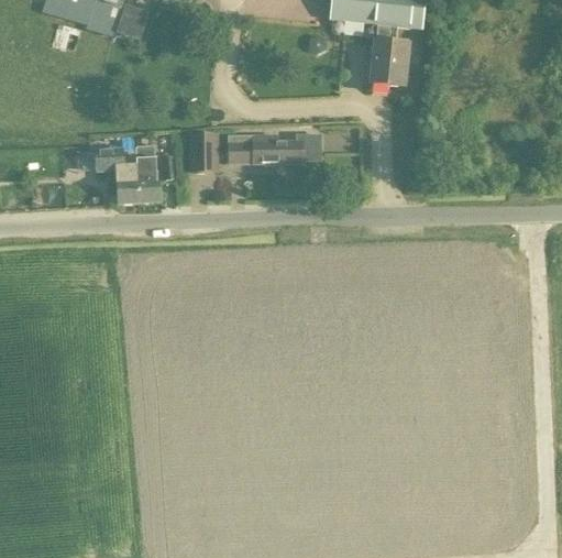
[(86,22),(85,26),(101,31),(112,33),(120,8),(121,8),(123,0),(43,0),(41,9),(86,22)]
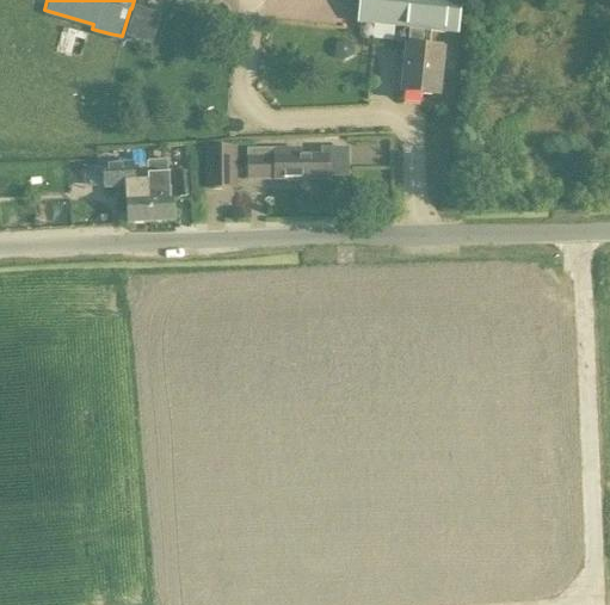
[(408,43),(405,43),(401,88),(437,92),(441,47),(426,44),(427,28),(456,30),(460,0),(362,0),(359,22),(410,25),(408,43)]
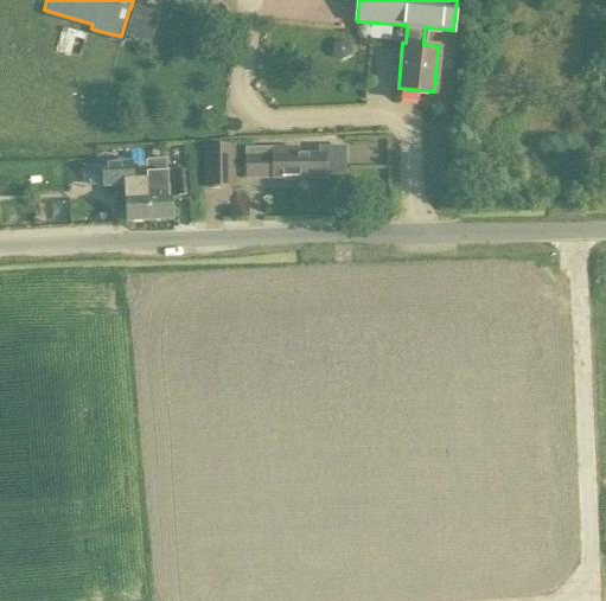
[(152,38),(160,13),(133,5),(125,31),(152,38)]
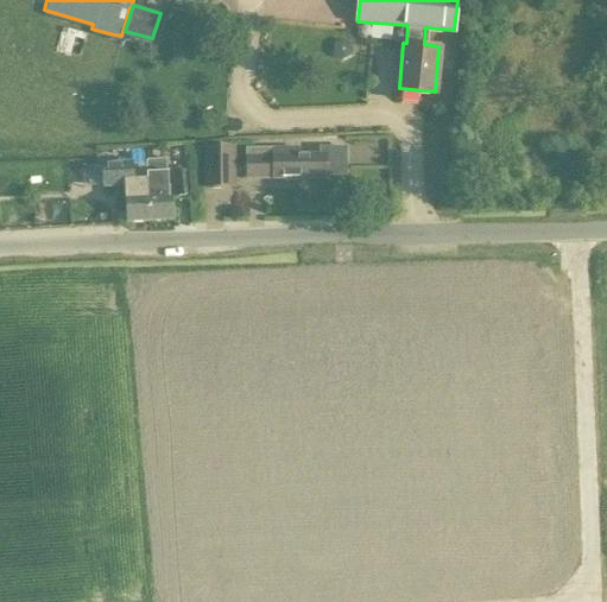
[(235,143),(204,143),(204,187),(235,187),(235,143)]
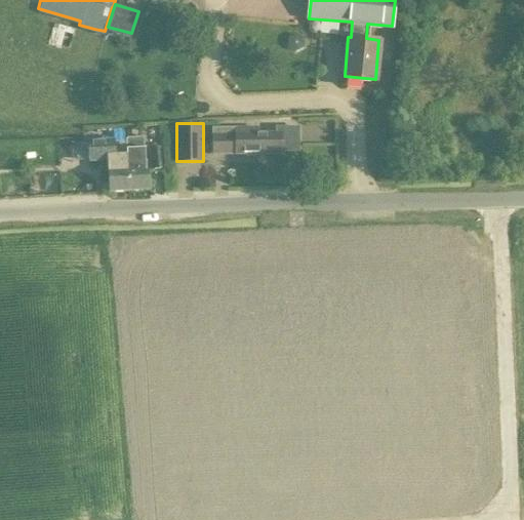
[(282,148),(298,148),(299,123),(276,123),(276,129),(256,129),(256,125),(213,125),(213,152),(282,152),(282,148)]
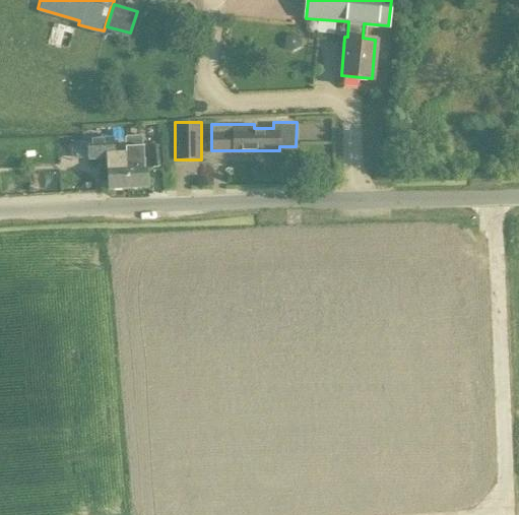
[(108,187),(127,186),(124,136),(107,137),(107,127),(89,128),(89,140),(90,157),(107,156),(108,187)]
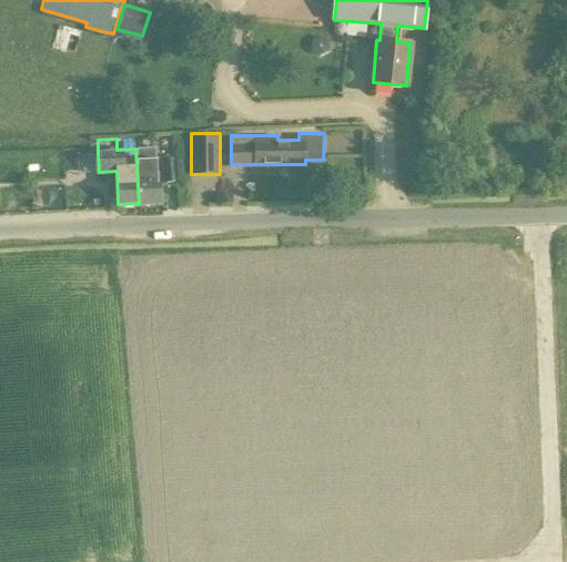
[(161,202),(160,184),(155,184),(153,145),(135,146),(135,149),(139,203),(161,202)]
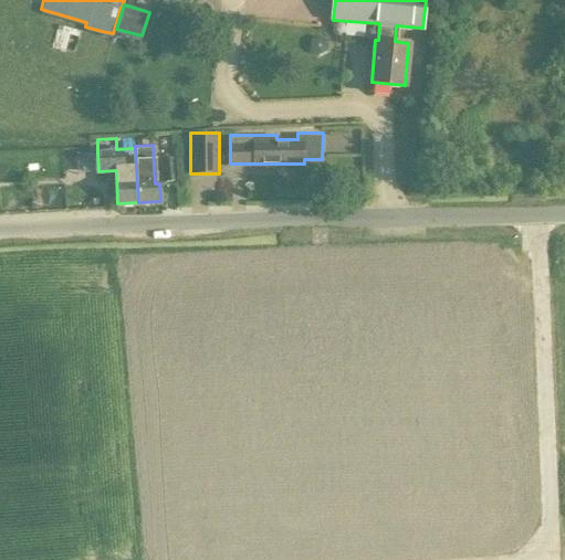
[(164,178),(177,177),(175,154),(161,155),(164,178)]
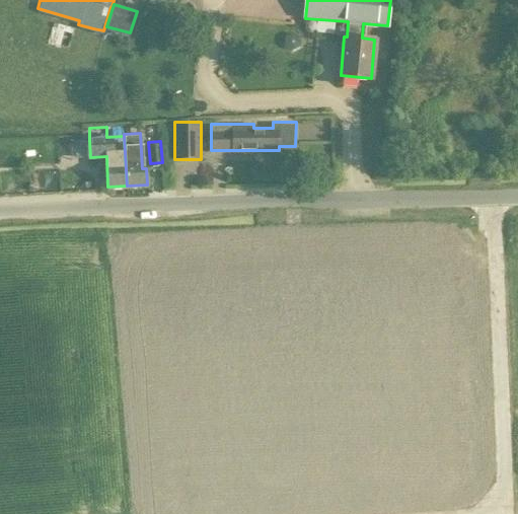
All buildings are outlined.
